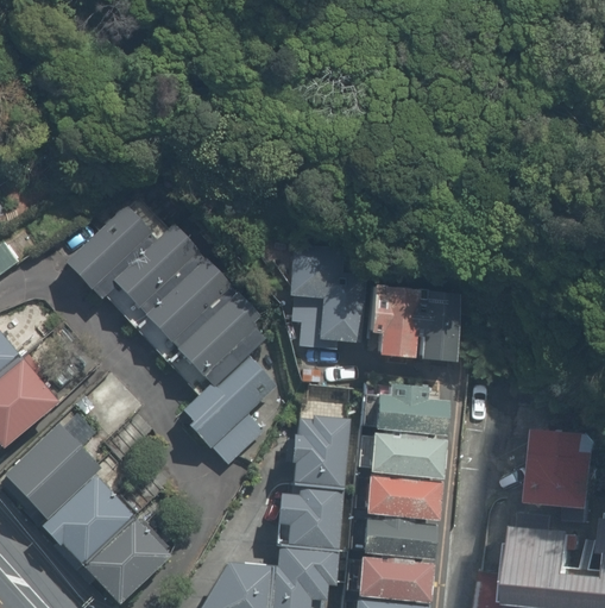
[(153,231),(130,205),(70,262),(95,287),(153,231)]
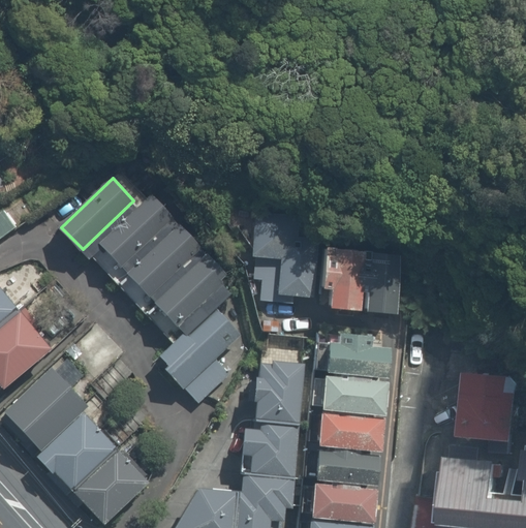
[(181,205),(161,185),(100,244),(120,265),(181,205)]
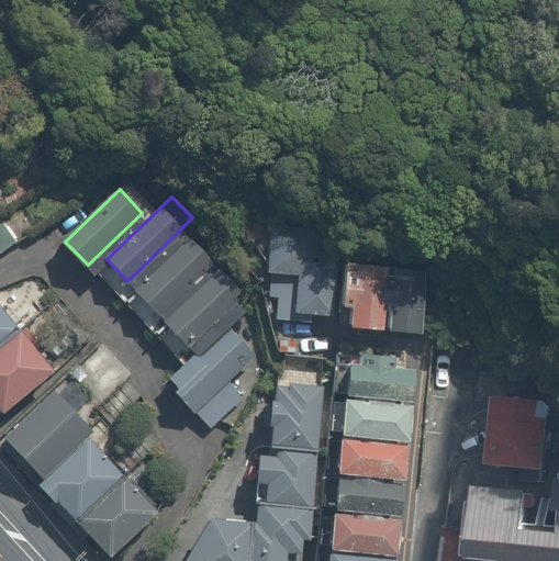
[(220,250),(198,227),(131,289),(152,312),(220,250)]
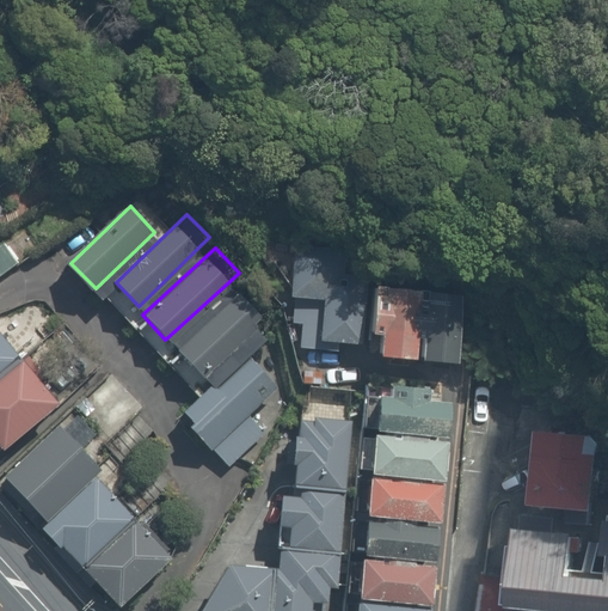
[(363,257),(309,251),(299,342),(354,347),(363,257)]
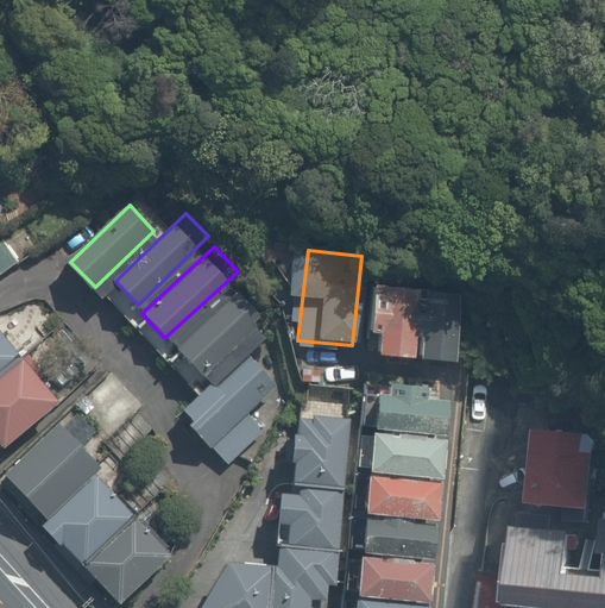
[(283,321),(238,271),(164,338),(210,388),(283,321)]
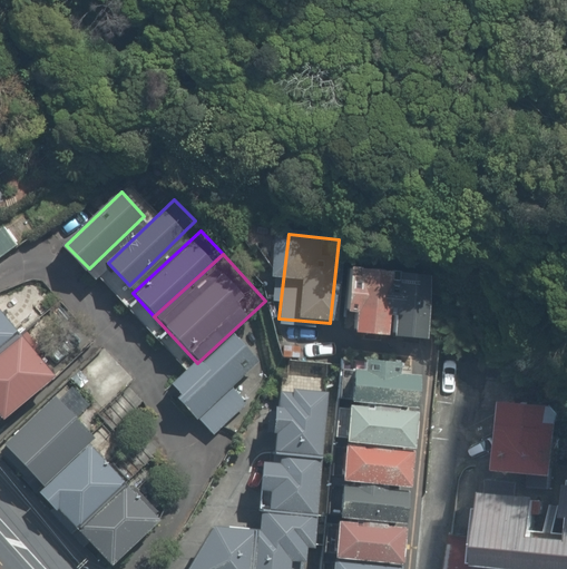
[(396,270),(354,264),(346,329),(388,333),(396,270)]
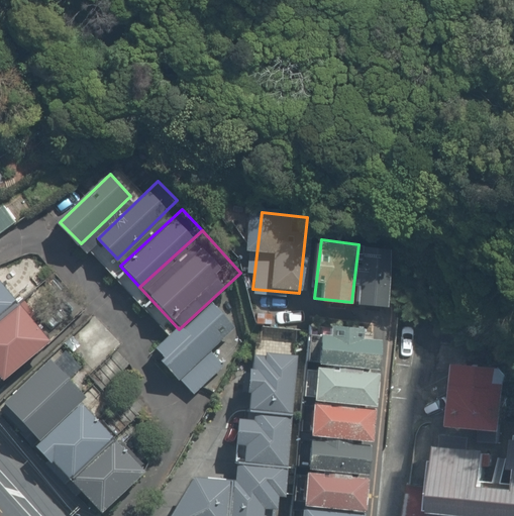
[(358,244),(351,302),(386,306),(393,248),(358,244)]
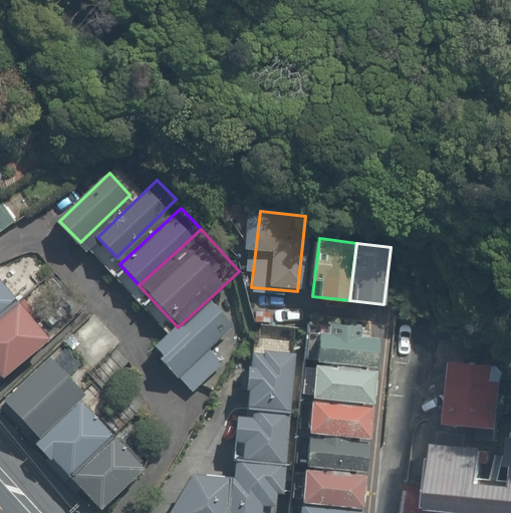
[(0,311),(12,301),(0,284),(0,311)]
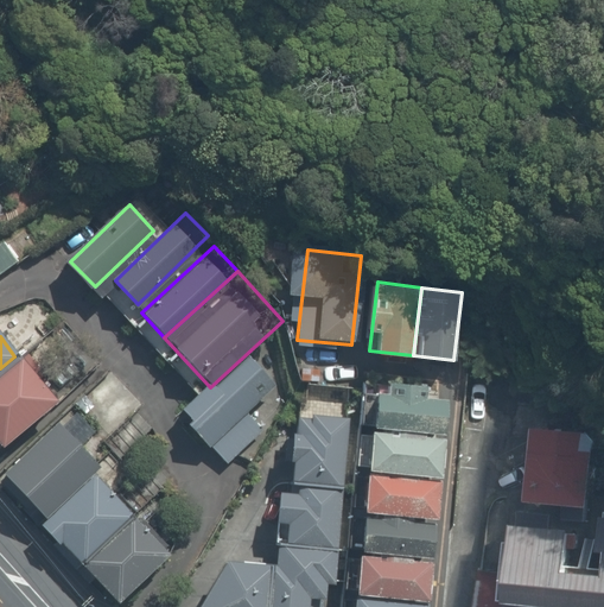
[(287,396),(249,355),(189,412),(228,453),(287,396)]
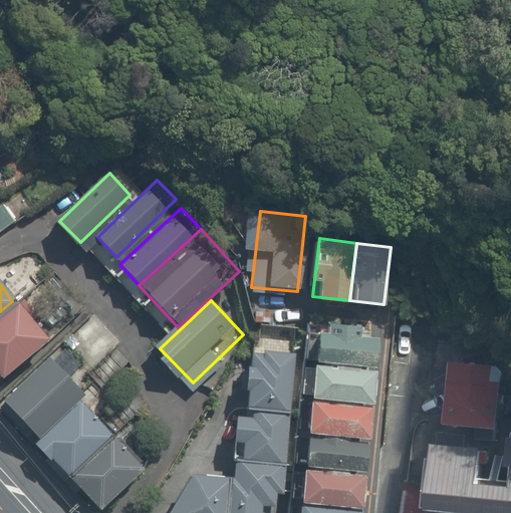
[(51,341),(18,306),(0,321),(0,380),(51,341)]
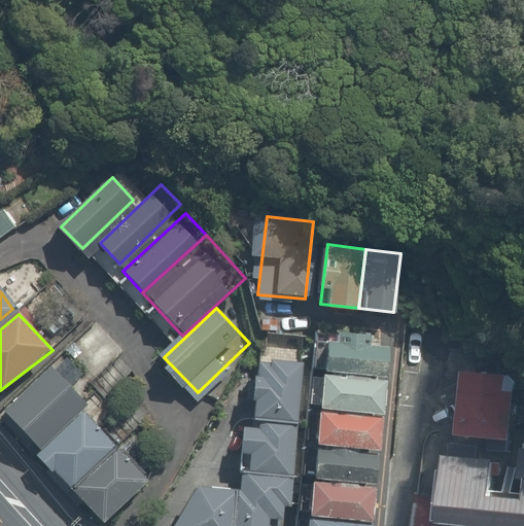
[(324,362),(383,369),(385,340),(370,338),(370,331),(327,327),(324,362)]
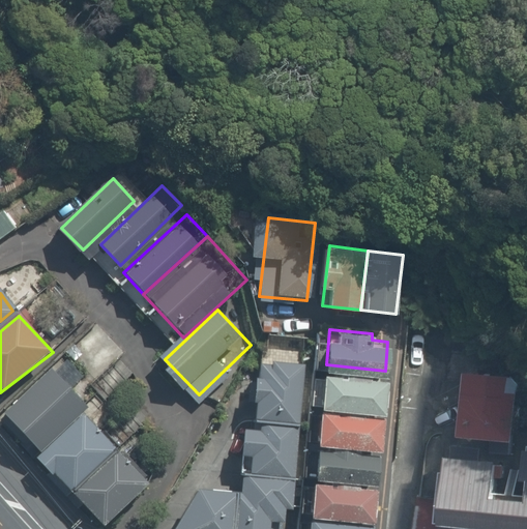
[(293,510),(306,362),(272,359),(271,363),(263,362),(262,378),(255,378),(253,404),(255,404),(254,422),(261,423),(260,432),(243,431),(241,457),(254,458),(252,475),(242,474),(241,493),(199,490),(175,528),(285,528),(288,509),(293,510)]
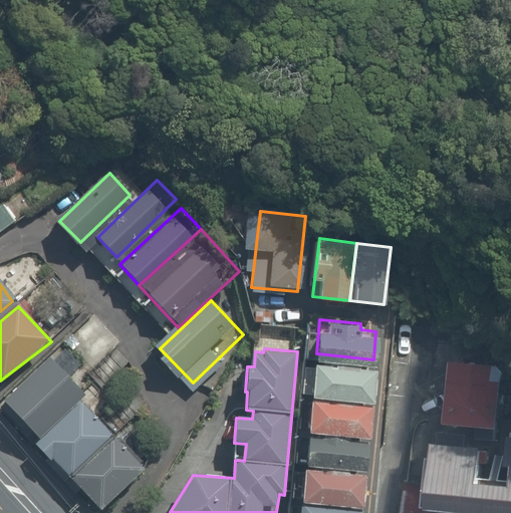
[(316,353),(312,393),(369,399),(373,359),(316,353)]
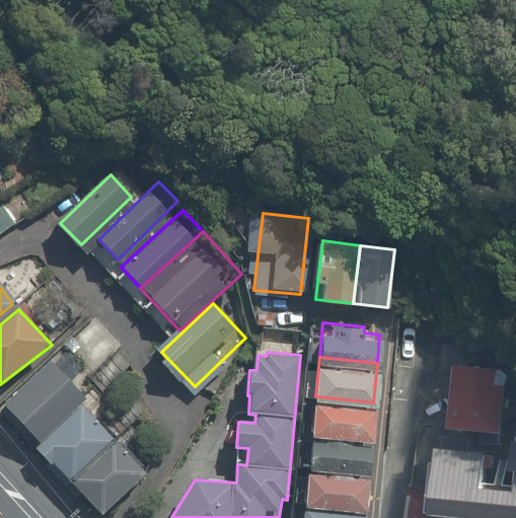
[(515,367),(466,363),(461,430),(514,434),(515,417),(515,367)]
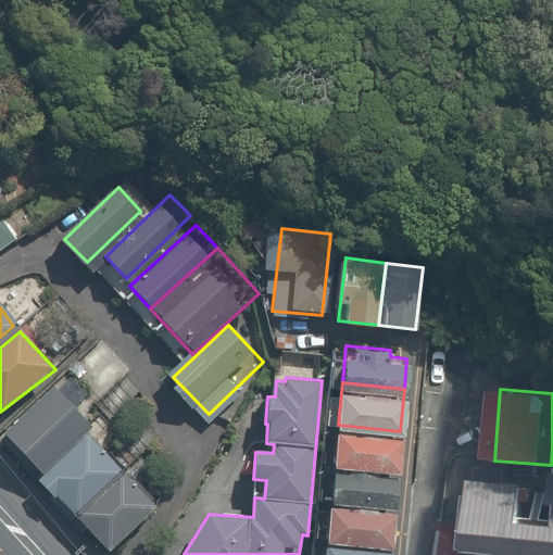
[(88,430),(55,392),(7,433),(39,471),(88,430)]
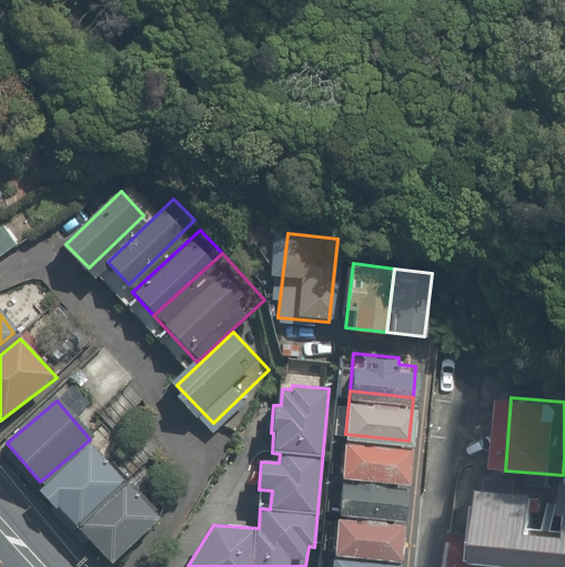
[(412,447),(344,441),(343,446),(334,445),(331,473),(341,474),(340,479),(356,481),(384,484),(407,486),(409,475),(413,476),(414,458),(411,457),(412,447)]
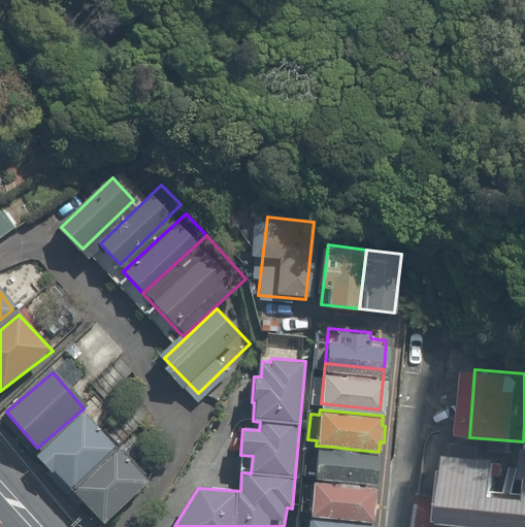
[(34,459),(68,495),(98,526),(102,526),(151,482),(119,448),(85,413),(34,459)]
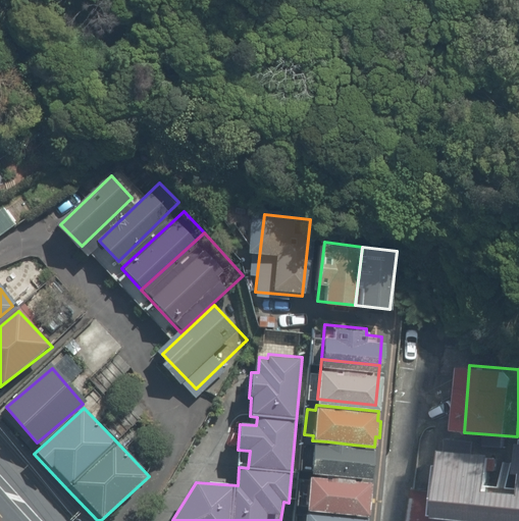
[(353,445),(327,441),(327,444),(313,443),(312,446),(303,445),(301,470),(311,471),(310,474),(325,475),(362,479),(371,479),(373,450),(353,448),(353,445)]
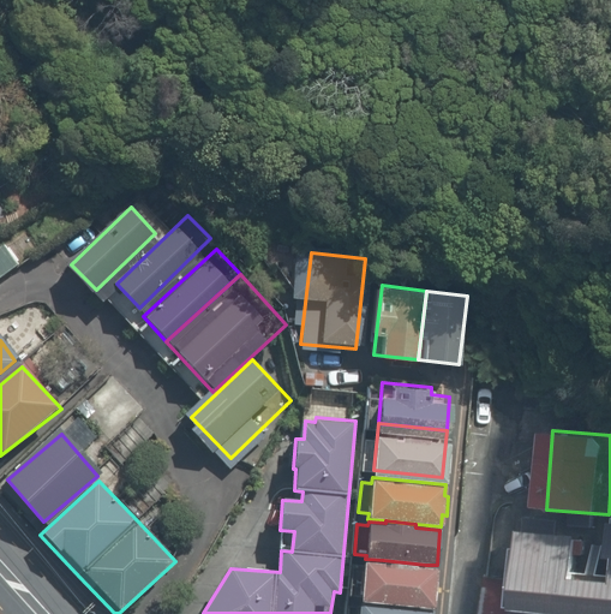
[(610,580),(581,578),(585,537),(526,534),(519,613),(610,613),(610,580)]
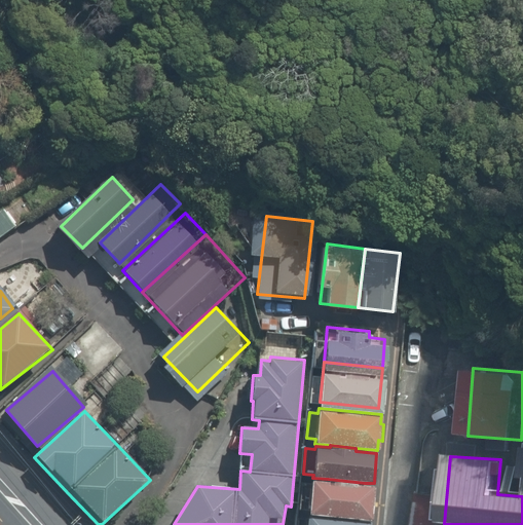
[(365,483),(328,479),(328,482),(310,480),(310,482),(304,481),(302,507),(308,508),(307,515),(370,521),(371,512),(374,513),(375,495),(373,494),(374,486),(365,485),(365,483)]
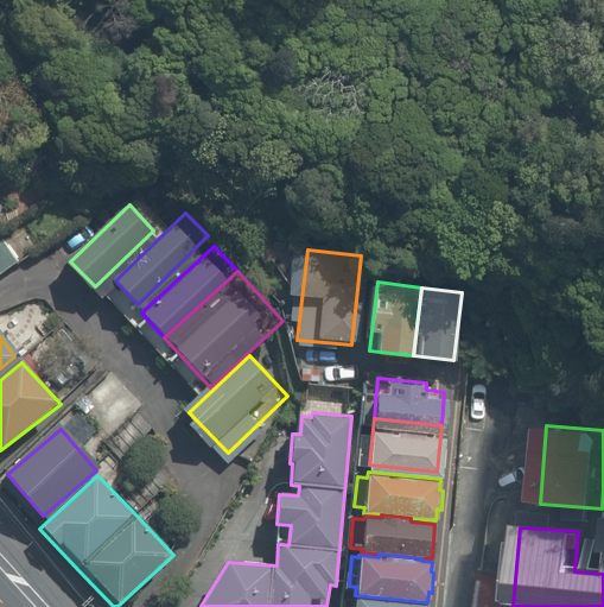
[(507,606),(512,573),(482,571),(475,606),(507,606)]
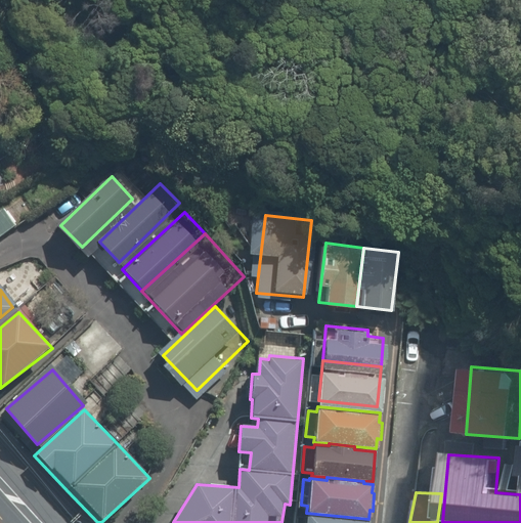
[(367,522),(368,519),(306,513),(306,517),(299,516),(298,522),(367,522)]
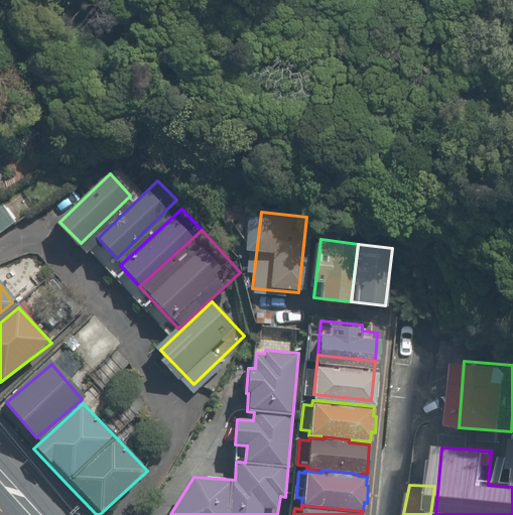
All buildings are outlined.
